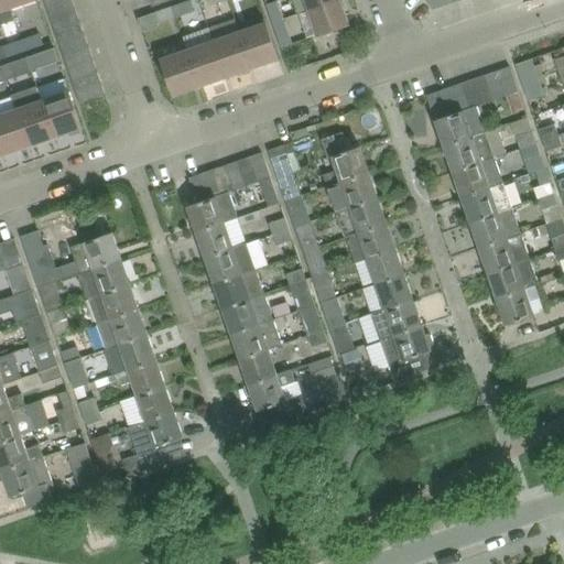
[(0,0),(0,23),(15,19),(11,7),(8,0),(0,0)]
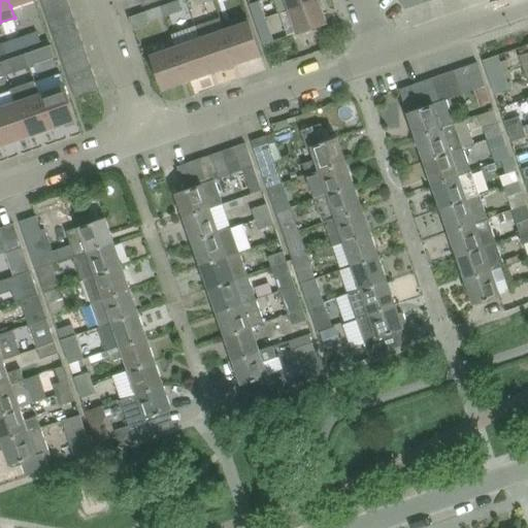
[(71,9),(67,0),(59,0),(44,5),(48,17),(71,9)]
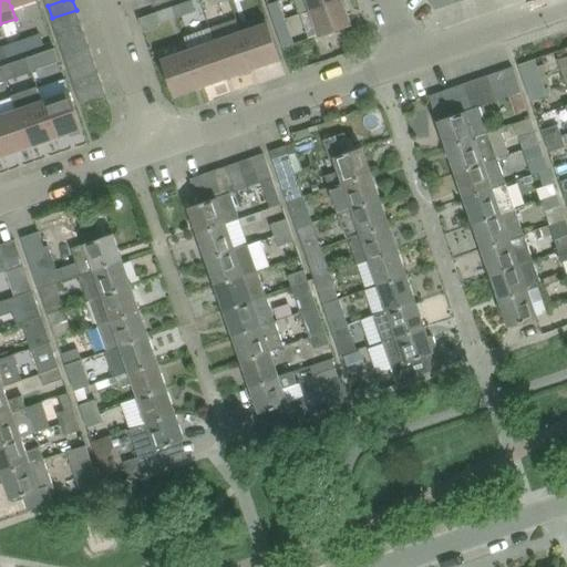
[(196,10),(192,0),(188,0),(173,6),(177,17),(196,10)]
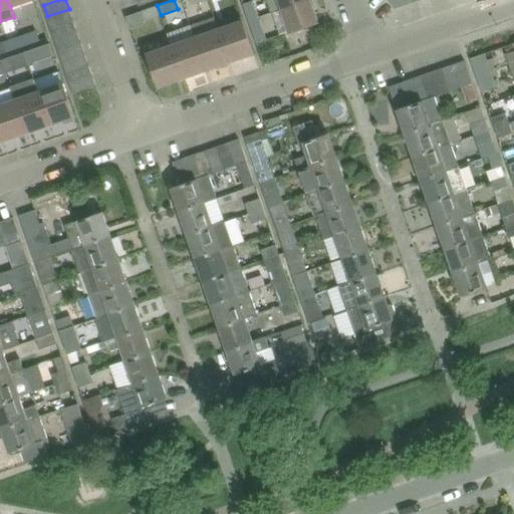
[(278,0),(281,9),(306,0),(278,0)]
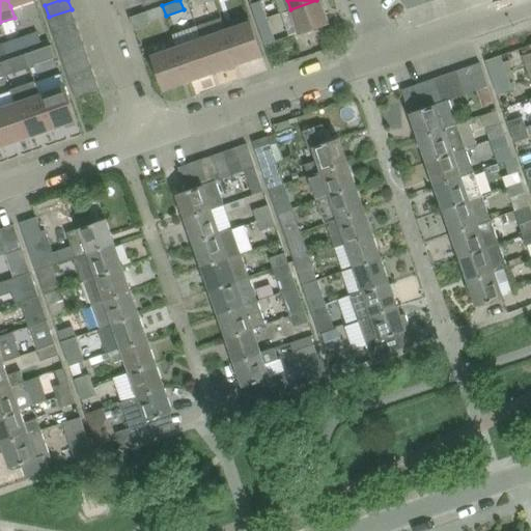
[(318,0),(316,0),(290,9),(299,33),(327,24),(318,0)]
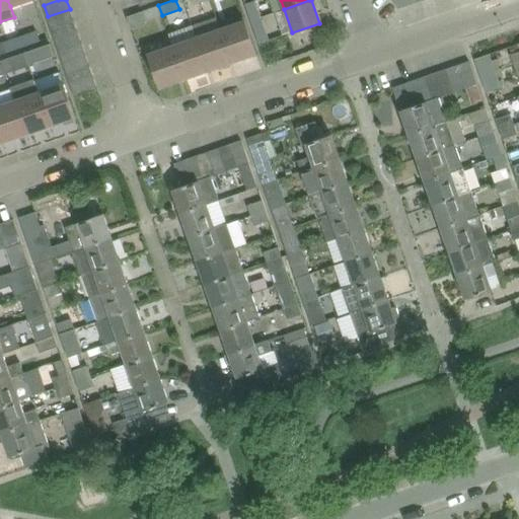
[(409,5),(406,0),(393,0),(397,9),(409,5)]
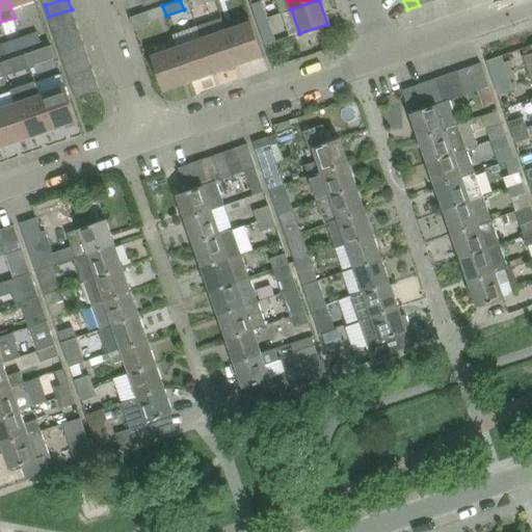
[(261,1),(251,4),(258,21),(267,18),(261,1)]
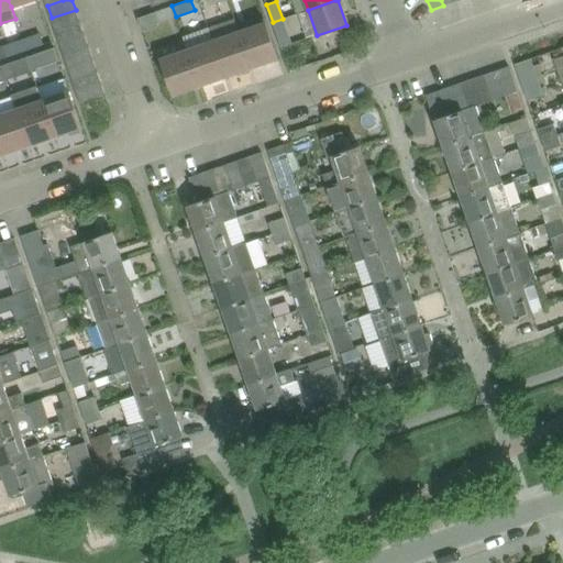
[(159,22),(176,17),(172,6),(138,18),(142,31),(159,25),(159,22)]
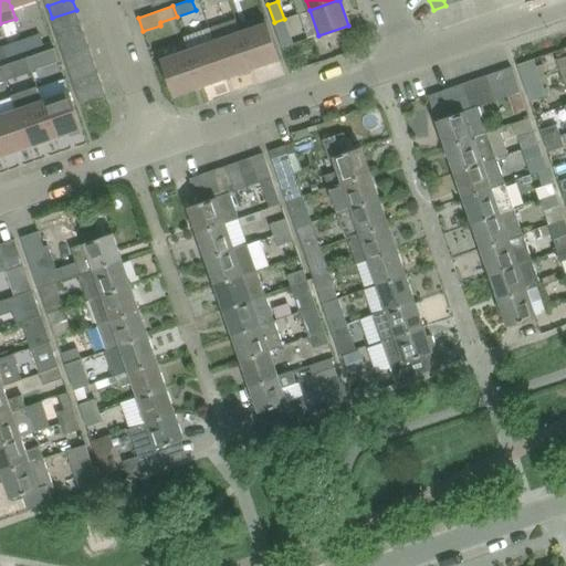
[(81,22),(76,10),(52,18),(56,31),(81,22)]
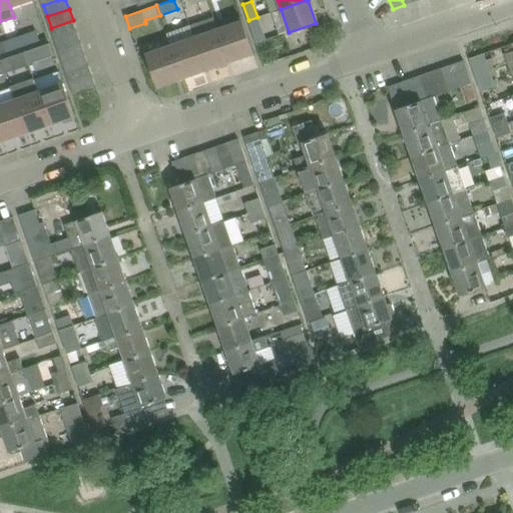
[(258,17),(248,20),(253,37),(264,34),(258,17)]
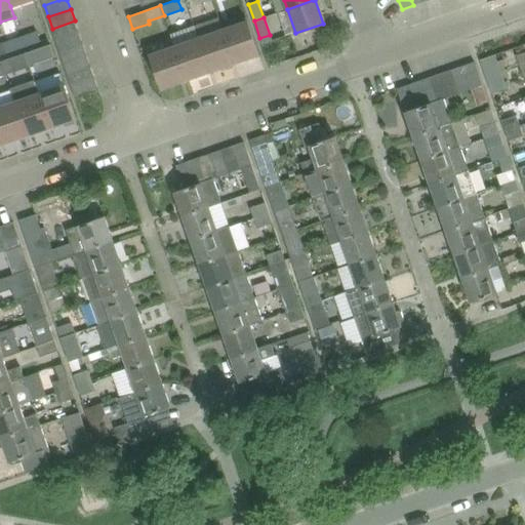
[(79,32),(75,21),(52,29),(56,40),(79,32)]
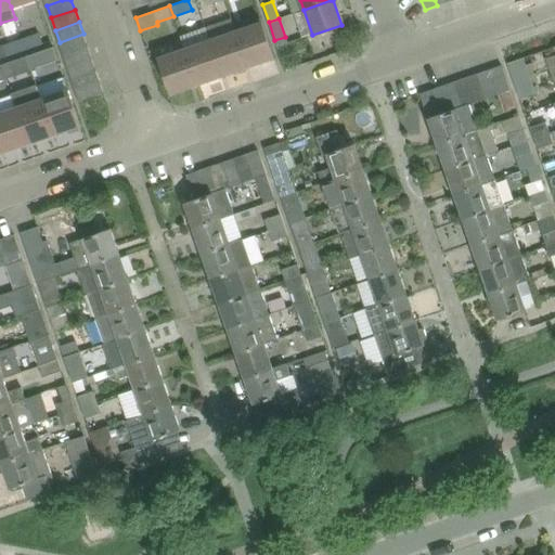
[(262,23),(236,31),(248,66),(274,57),(262,23)]
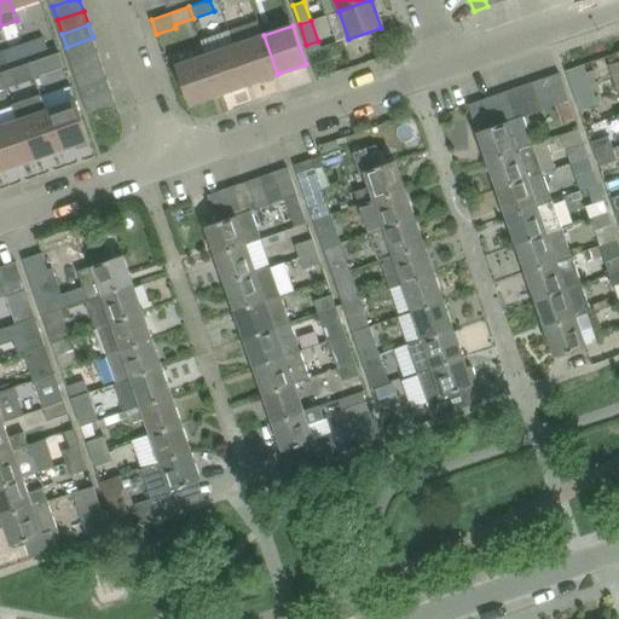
[(175,63),(195,52),(179,27),(160,38),(175,63)]
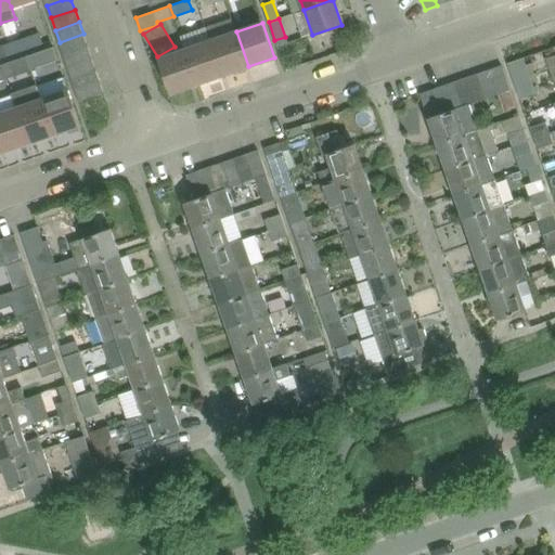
[(248,66),(236,31),(210,41),(222,75),(248,66)]
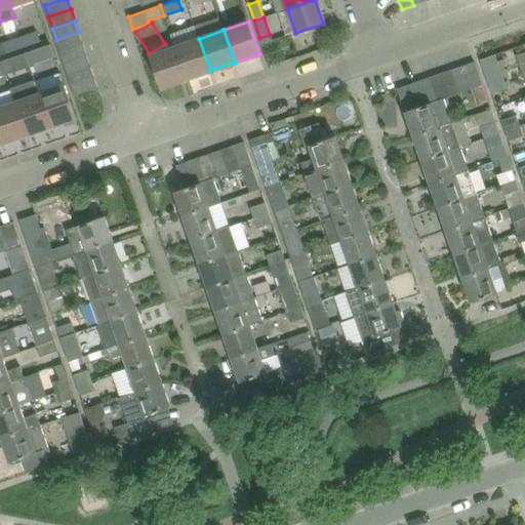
[(41,41),(38,31),(19,37),(24,47),(41,41)]
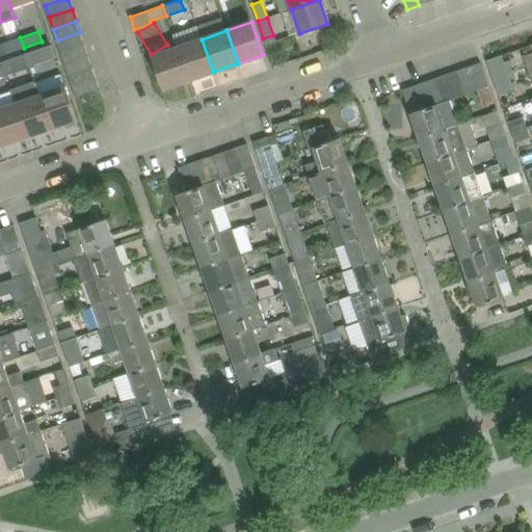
[(84,44),(80,32),(57,41),(61,52),(84,44)]
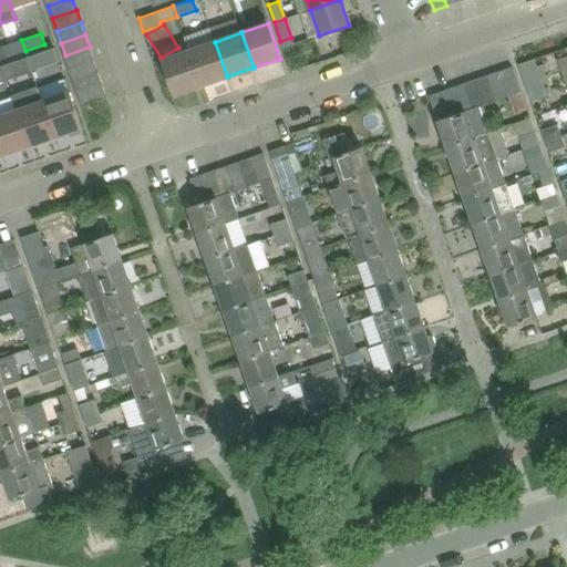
[(21,40),(0,47),(0,59),(26,51),(21,40)]
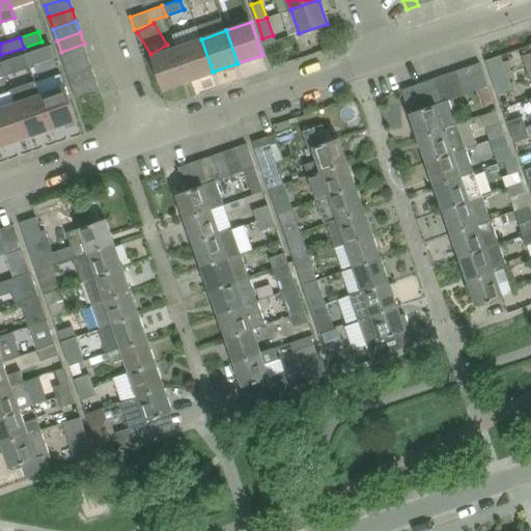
[(213,72),(201,39),(177,48),(189,80),(213,72)]
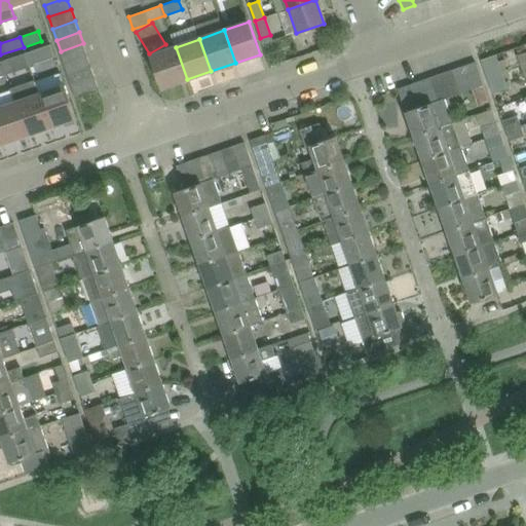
[(87,55),(83,43),(61,51),(65,63),(87,55)]
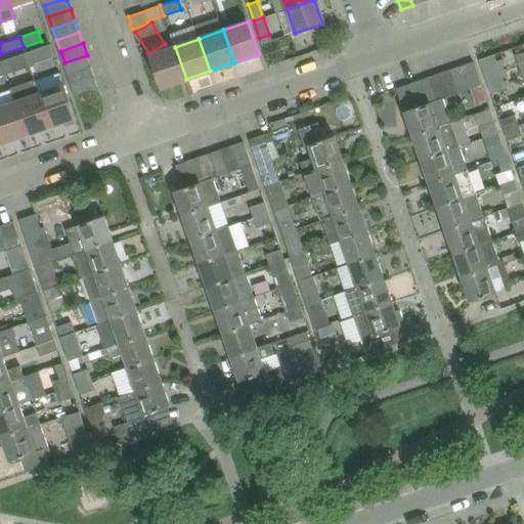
[(50,44),(26,52),(32,69),(55,60),(50,44)]
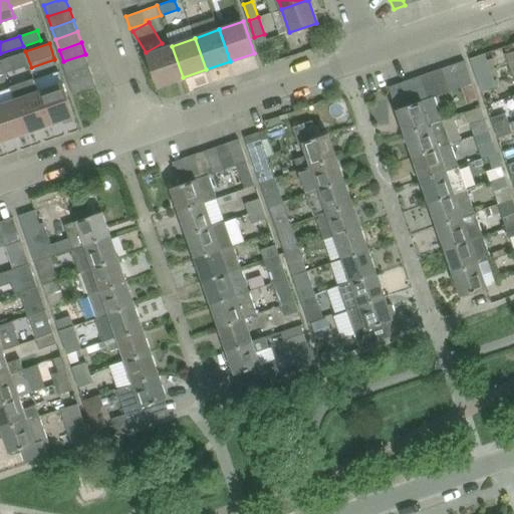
[(183,77),(172,46),(148,54),(159,85),(183,77)]
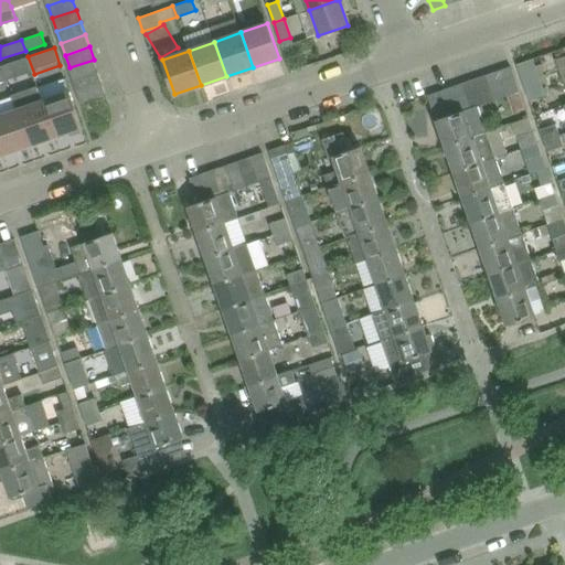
[(530,102),(545,96),(532,59),(516,64),(523,85),(530,102)]
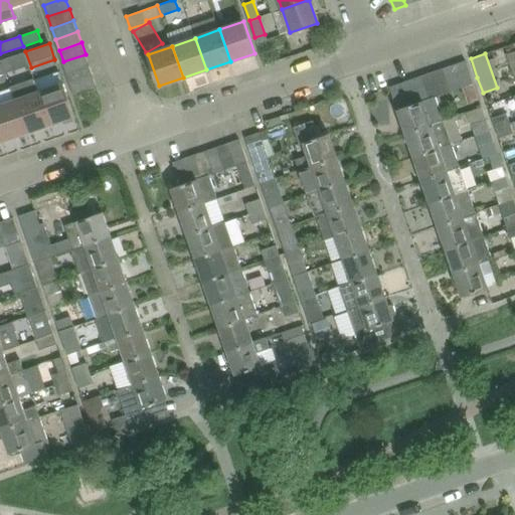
[(90,65),(86,54),(63,61),(67,73),(90,65)]
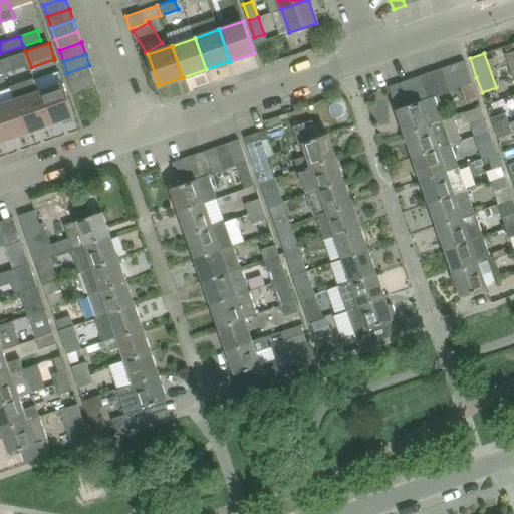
[(9,57),(2,59),(7,75),(14,72),(9,57)]
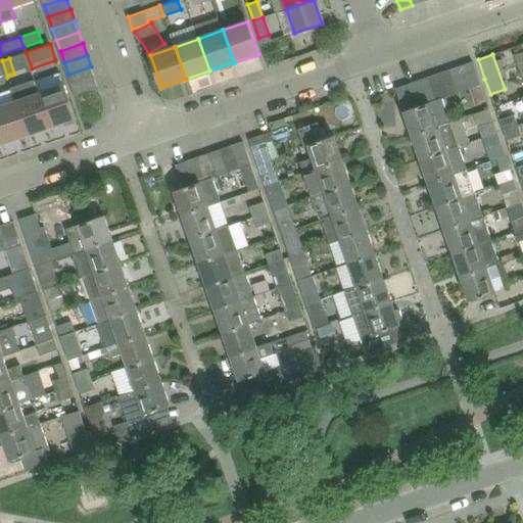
[(480,86),(472,62),(461,66),(469,89),(480,86)]
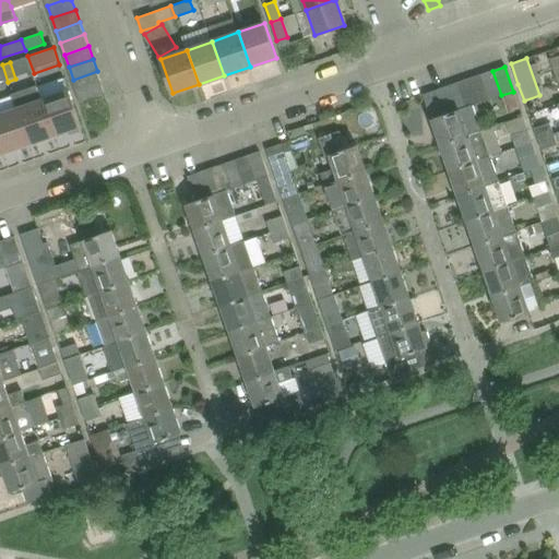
[(102,83),(97,71),(73,80),(78,92),(102,83)]
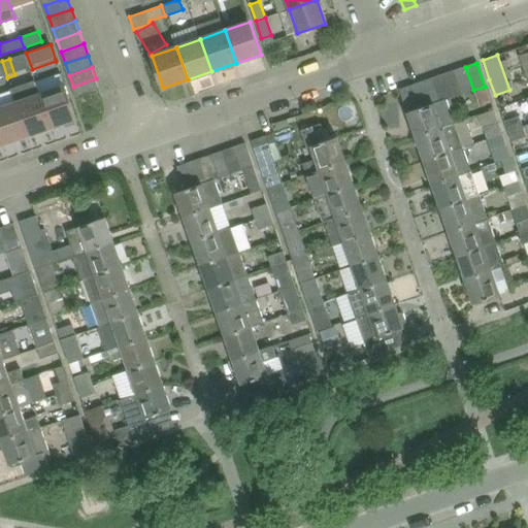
[(473,90),(465,67),(454,70),(462,94),(473,91),(473,90)]
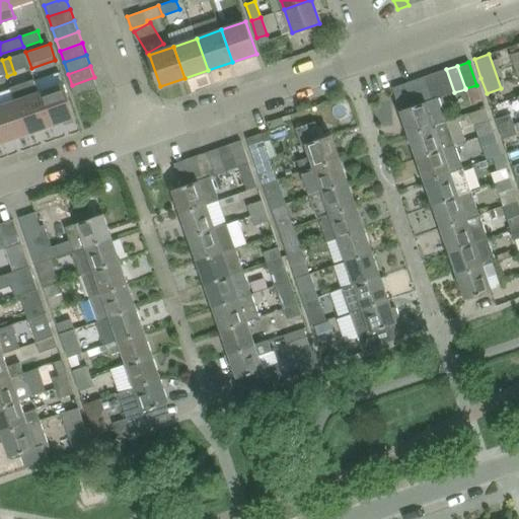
[(454,92),(446,69),(435,73),(443,96),(454,92)]
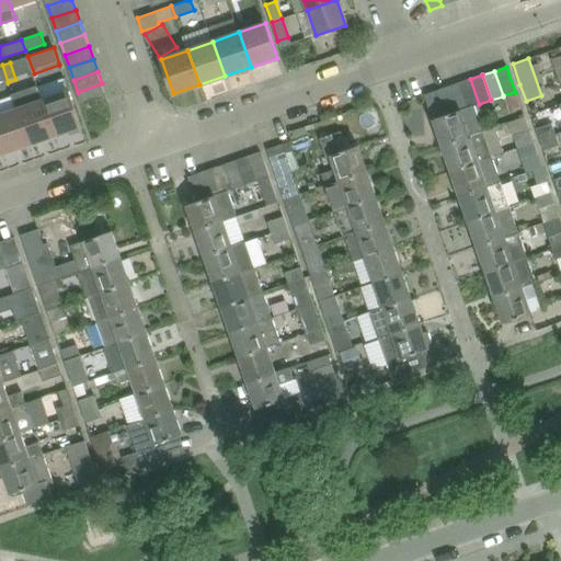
[(479,104),(470,79),(458,83),(467,107),(474,105),(479,104)]
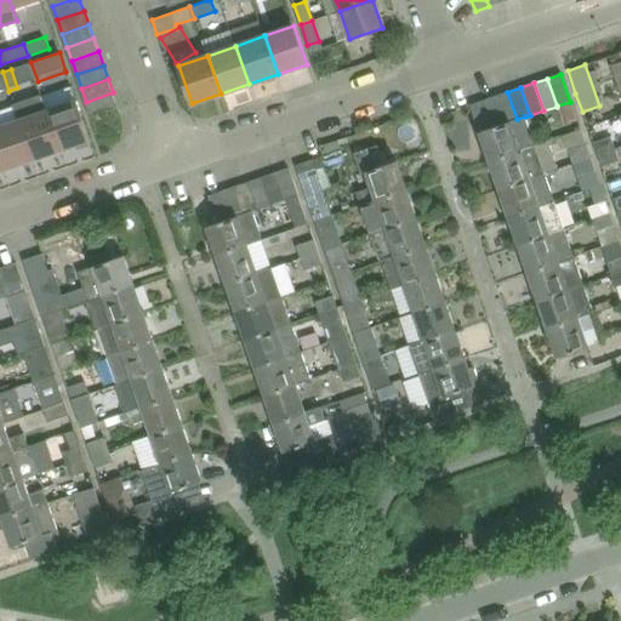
[(118,106),(113,92),(86,102),(90,115),(118,106)]
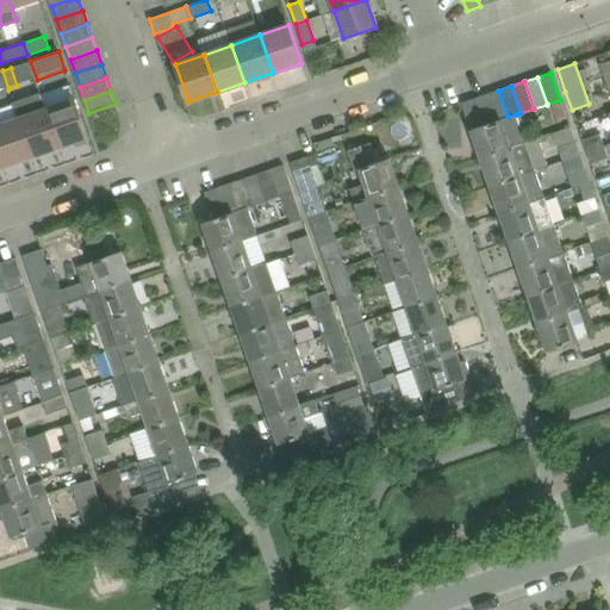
[(526,142),(516,114),(508,117),(498,91),(472,100),(481,126),(471,130),(480,157),(526,142)]
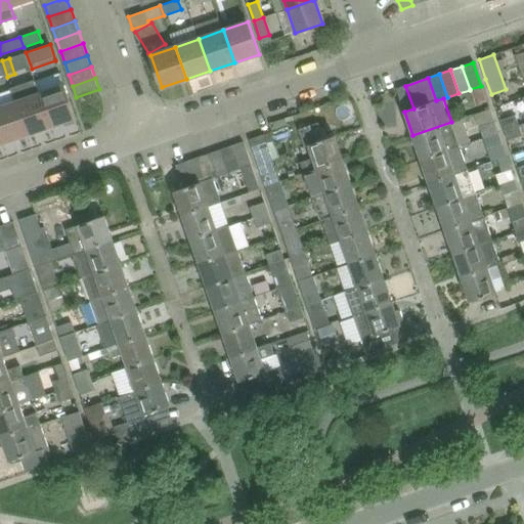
[(51,125),(40,92),(36,81),(11,89),(15,100),(27,134),(51,125)]
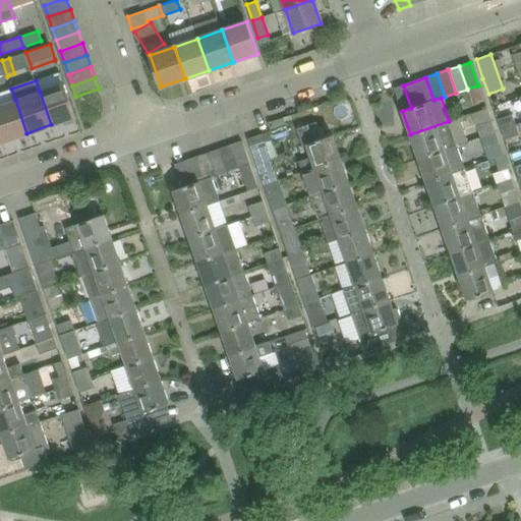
[(74,116),(63,83),(40,92),(51,124),(74,116)]
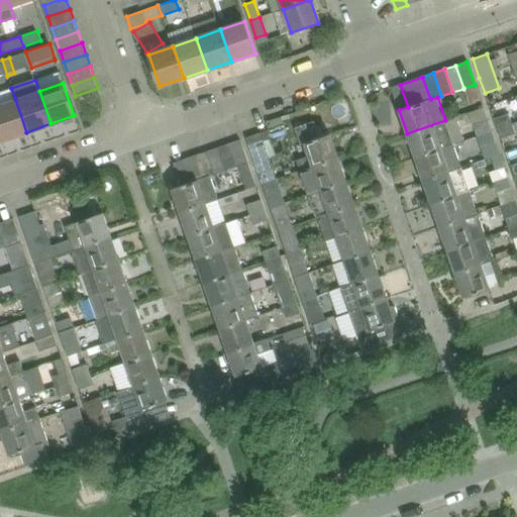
[(463,88),(463,89),(469,105),(481,101),(475,85),(463,88)]
